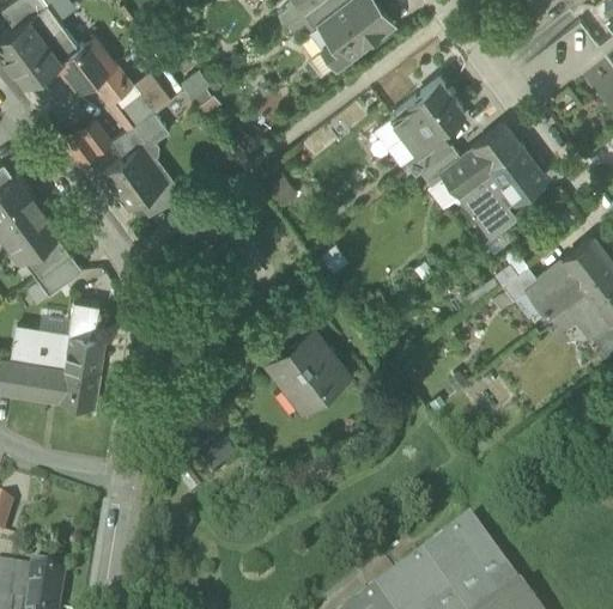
[(0,54),(25,89),(58,65),(79,48),(59,20),(49,7),(59,0),(16,0),(1,11),(13,29),(0,37),(0,54)]
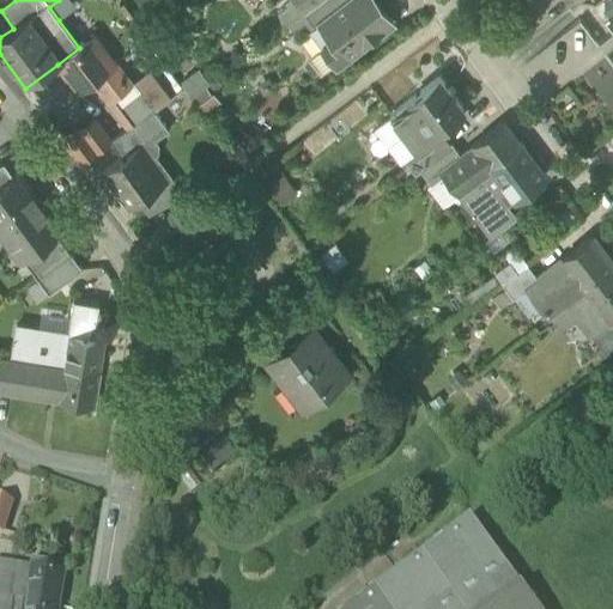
[(73,10),(66,0),(59,0),(49,7),(59,20),(73,10)]
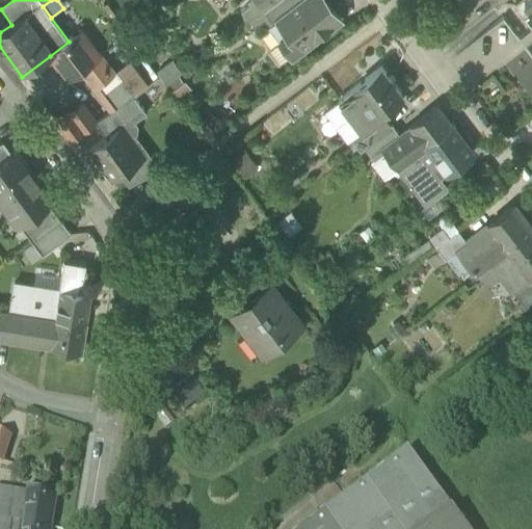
[(241,12),(246,27),(264,14),(273,6),(268,0),(250,0),(251,5),(241,12)]
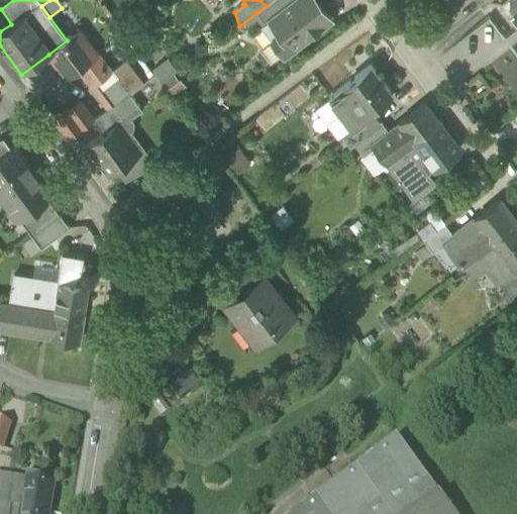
[(264,23),(269,24),(273,21),(272,20),(292,4),(288,0),(261,0),(266,6),(256,13),(264,23)]
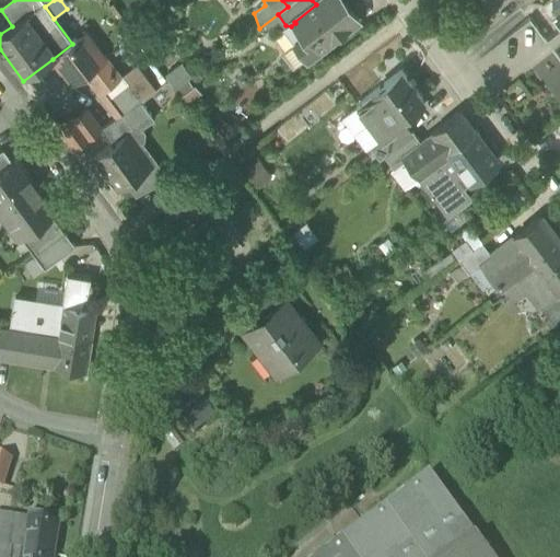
[(294,46),(306,62),(327,46),(358,23),(358,19),(350,9),(346,8),(339,0),(322,0),(316,4),(294,22),(295,23),(291,26),(286,25),(287,26),(282,31),(294,46)]
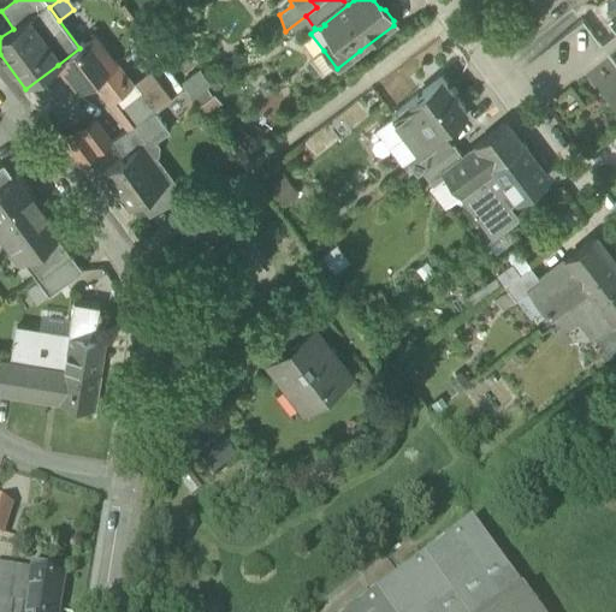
[(564,0),(574,11),(588,0),(564,0)]
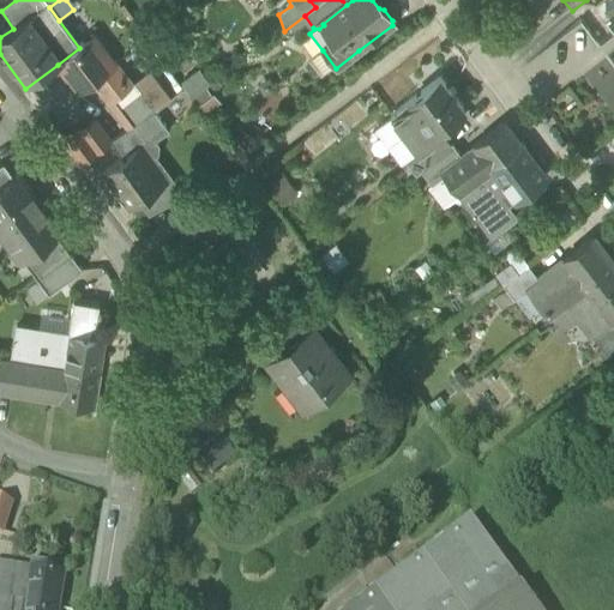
[(557,46),(613,120),(613,72),(579,28),(557,46)]
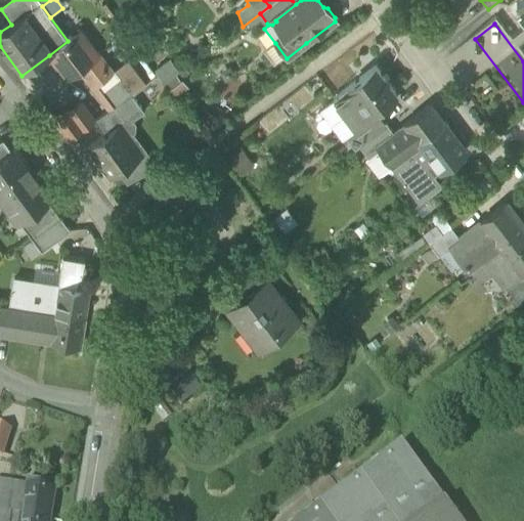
[(78,33),(68,41),(49,55),(61,72),(75,73),(78,71),(96,57),(96,56),(78,33)]
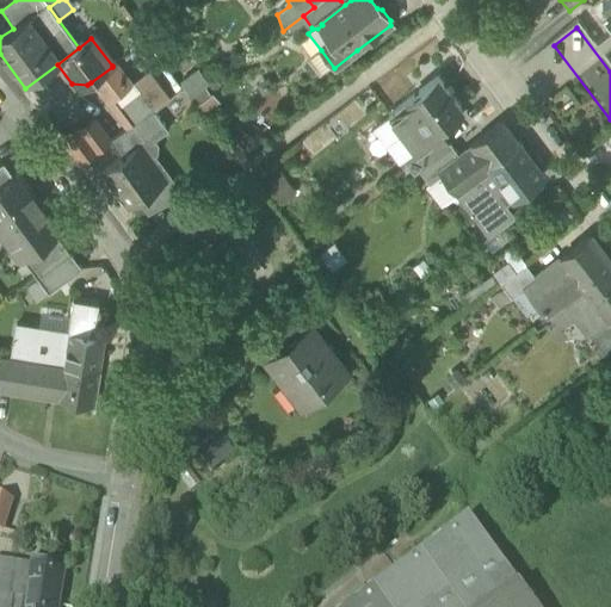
[(320,79),(334,68),(321,50),(306,62),(320,79)]
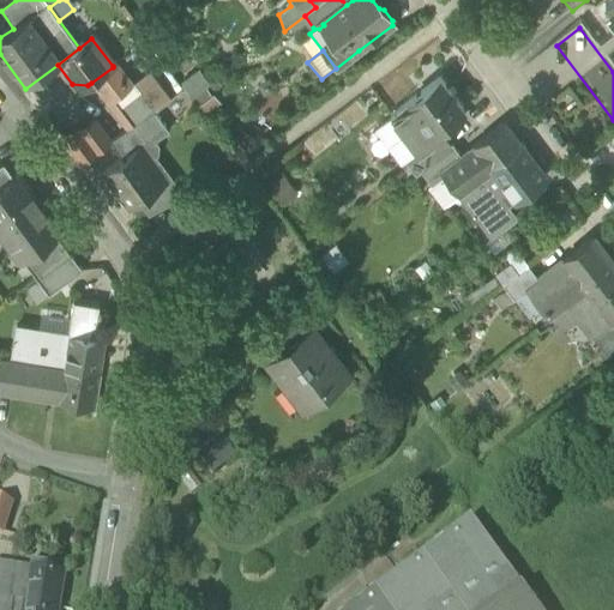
[(133,128),(134,127),(154,113),(133,86),(115,64),(113,66),(113,67),(91,83),(108,106),(113,102),(119,110),(120,109),(133,128)]
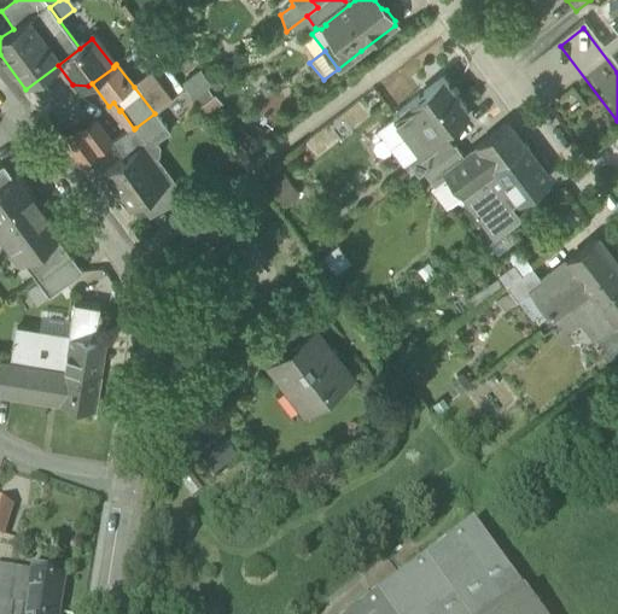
[(181,85),(194,101),(210,91),(214,88),(199,70),(181,85)]
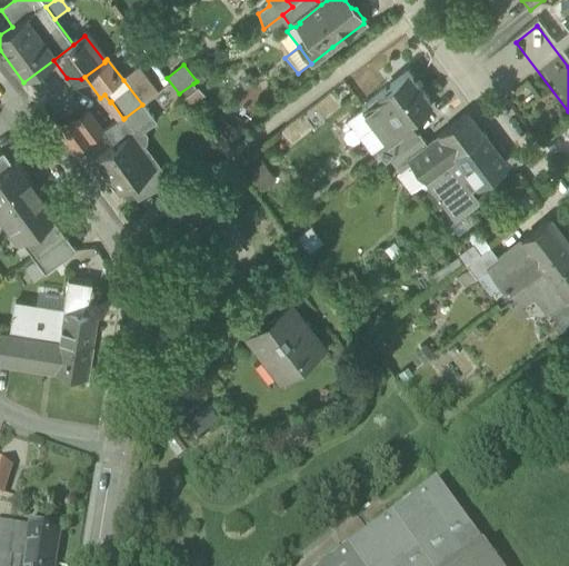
[(138,68),(123,80),(142,105),(158,93),(138,68)]
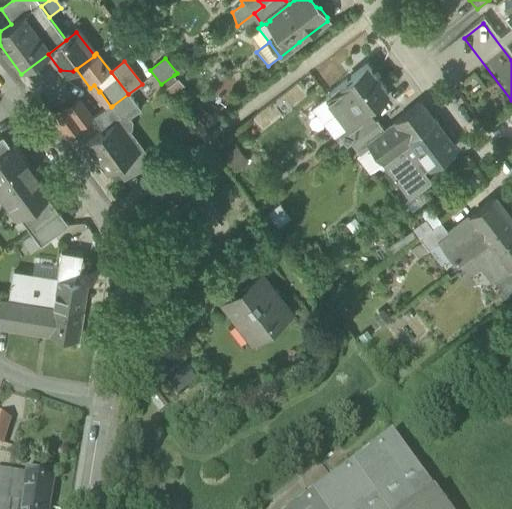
[(337,137),(338,137),(369,113),(383,103),(379,98),(386,93),(366,68),(325,99),(326,99),(315,107),(337,137)]
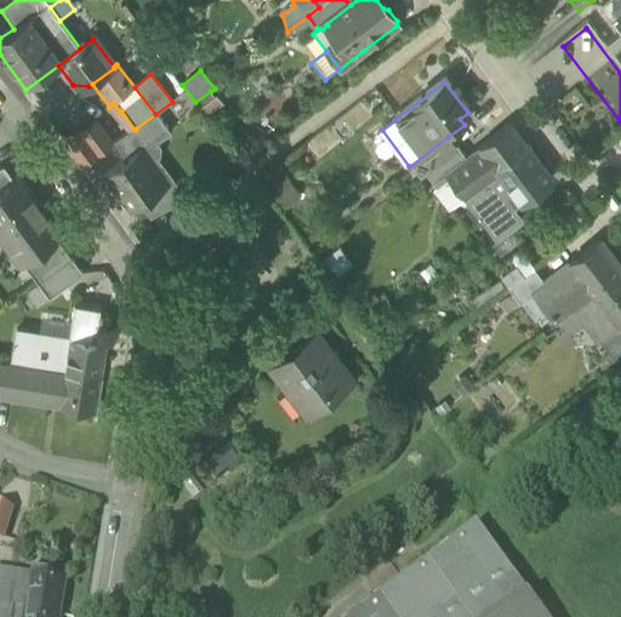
[(211,91),(195,102),(209,119),(223,108),(211,91)]
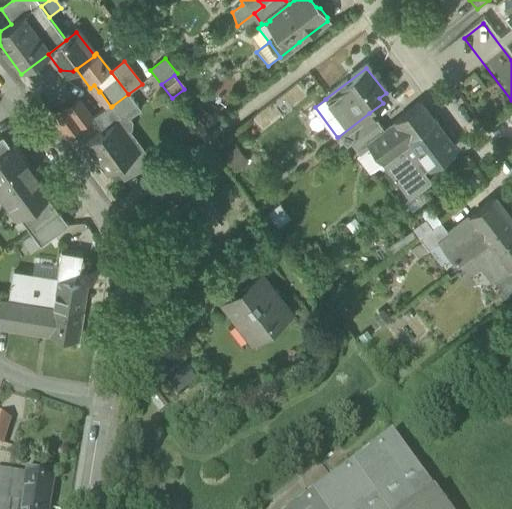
[(137,107),(128,94),(112,106),(121,119),(137,107)]
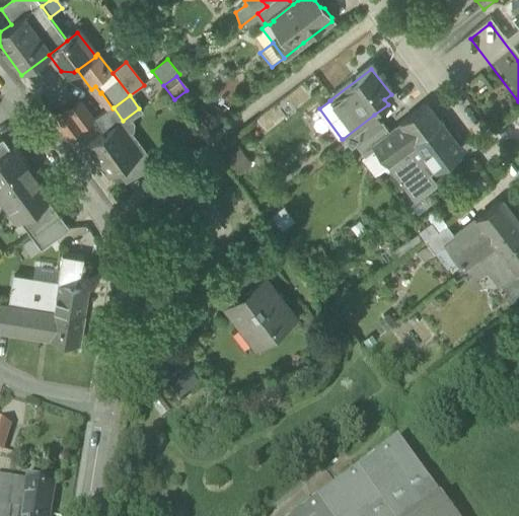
[(55,120),(68,138),(92,121),(79,102),(55,120)]
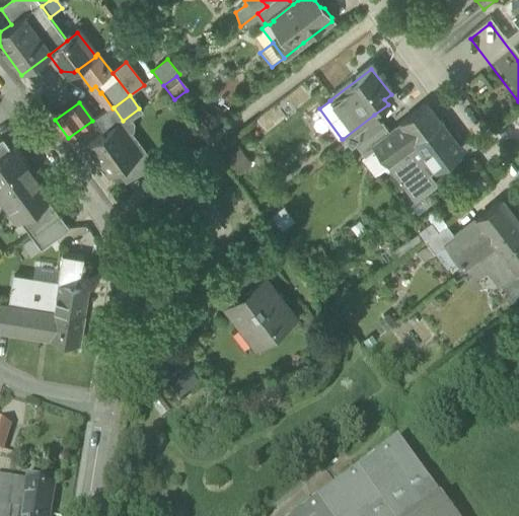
[(388,169),(389,168),(410,153),(405,148),(423,134),(424,136),(439,125),(426,106),(389,135),(377,143),(372,148),(374,151),(384,164),(388,169)]
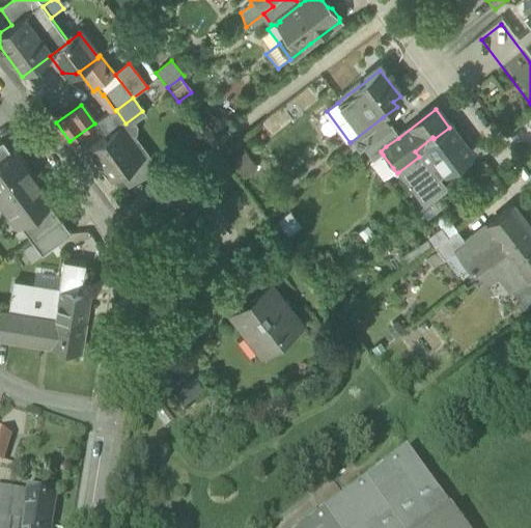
[(95,124),(106,138),(116,131),(116,132),(123,127),(127,124),(126,123),(116,110),(115,111),(95,124)]
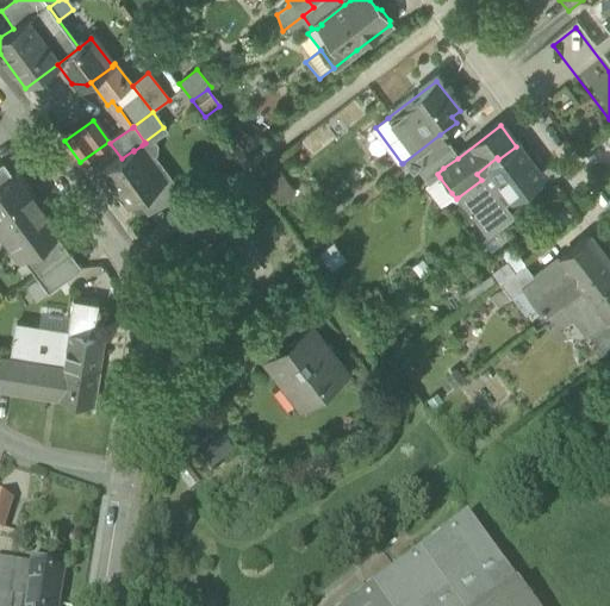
[(402,163),(412,177),(418,173),(450,149),(440,135),(403,163),(402,163)]
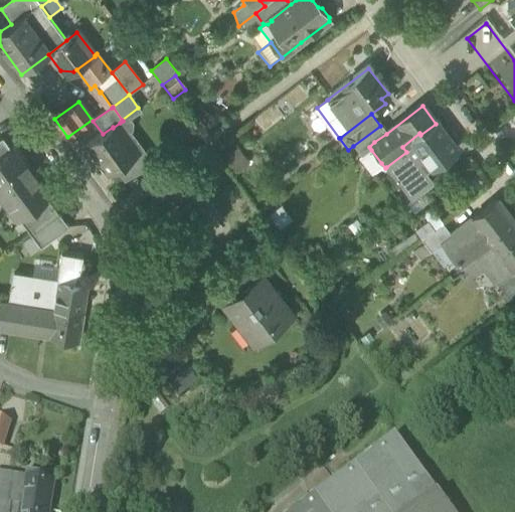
[(142,153),(120,123),(113,128),(135,158),(142,153)]
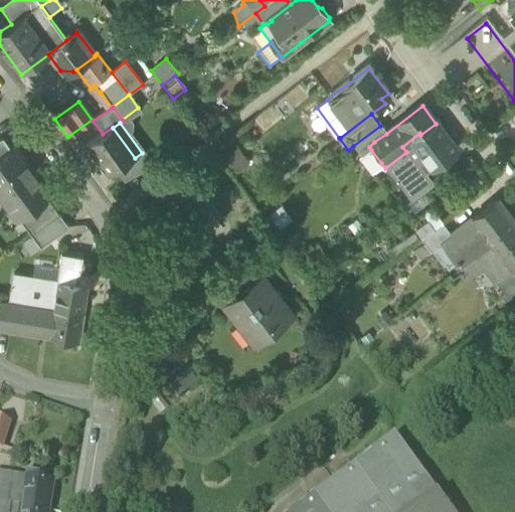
[(457,152),(436,124),(420,135),(419,133),(402,147),(406,152),(386,167),(411,201),(421,193),(431,186),(423,177),(457,152)]
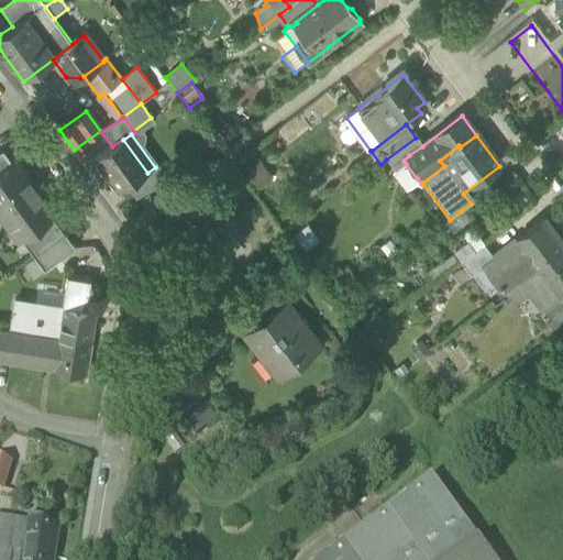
[(386,160),(396,172),(406,164),(404,161),(409,155),(422,146),(416,138),(386,160)]
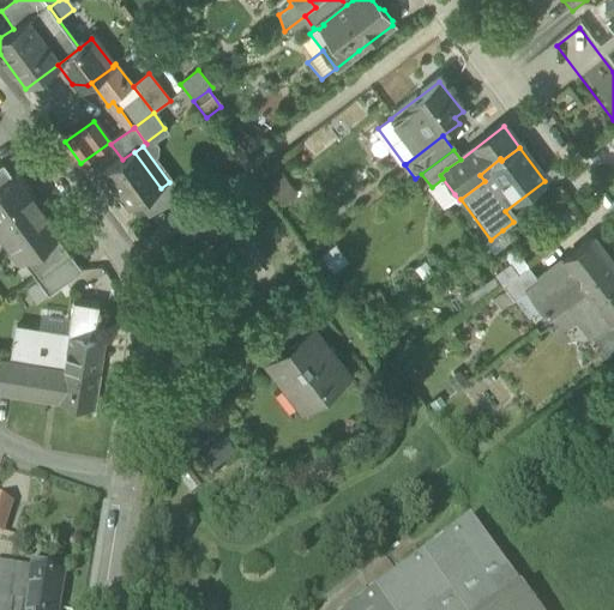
[(104,173),(131,210),(139,204),(161,188),(134,152),(134,151),(122,159),(104,173)]
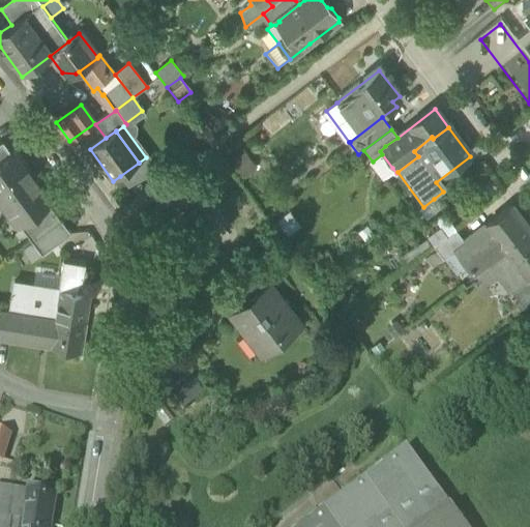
[(0,145),(0,165),(12,155),(3,144),(0,145)]
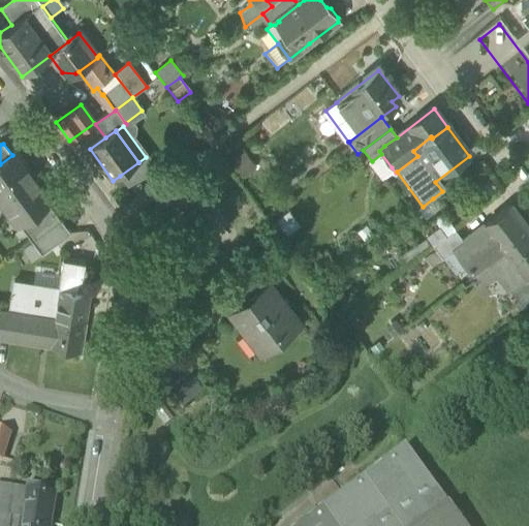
[(243,151),(227,163),(242,183),(257,171),(243,151)]
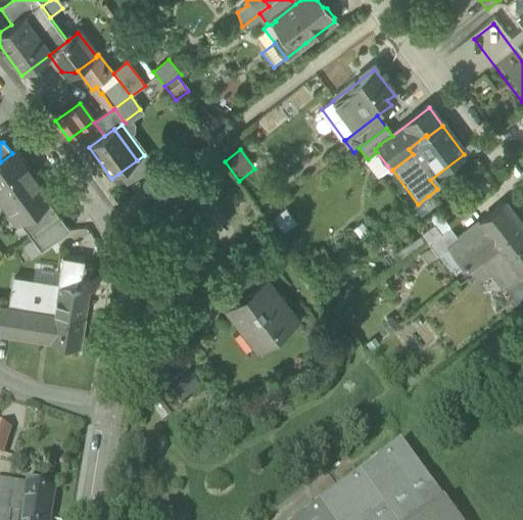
[(0,201),(34,176),(15,151),(12,153),(0,162),(0,201)]
